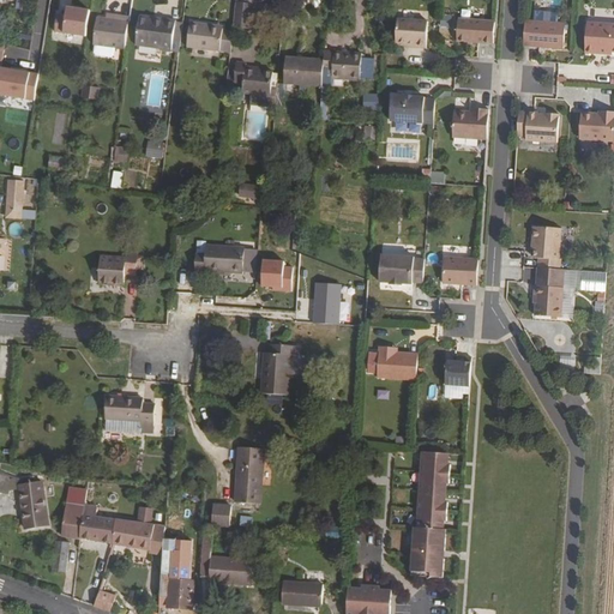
[(234,0),(232,30),(248,31),(251,0),(234,0)]
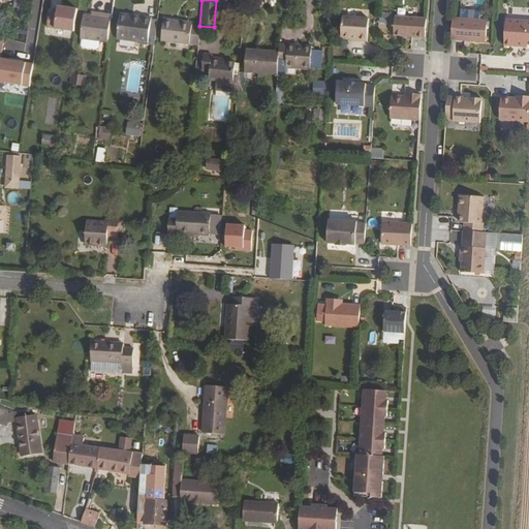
[(73,37),(74,7),(48,5),(45,36),(73,37)]
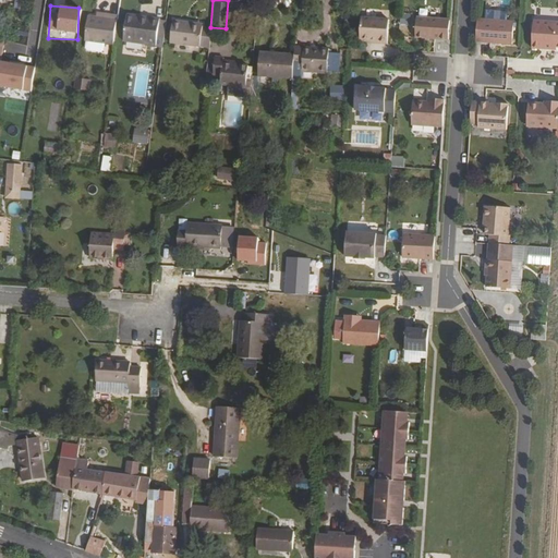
[(89,13),(86,38),(114,43),(118,16),(110,15),(110,16),(89,13)]
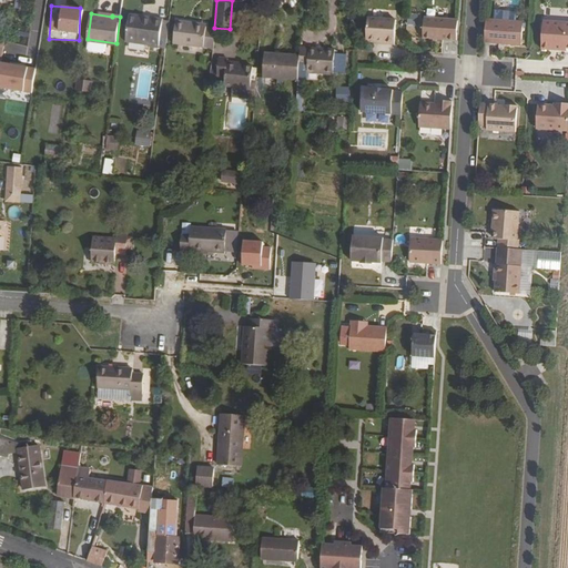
[(406,13),(406,26),(418,26),(419,13),(406,13)]
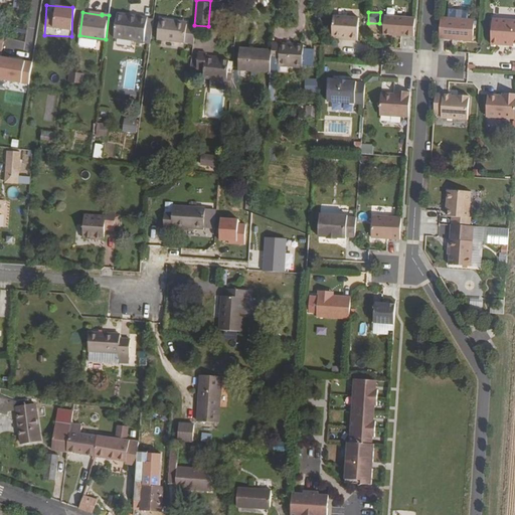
[(118,14),(114,39),(142,43),(145,19),(118,14)]
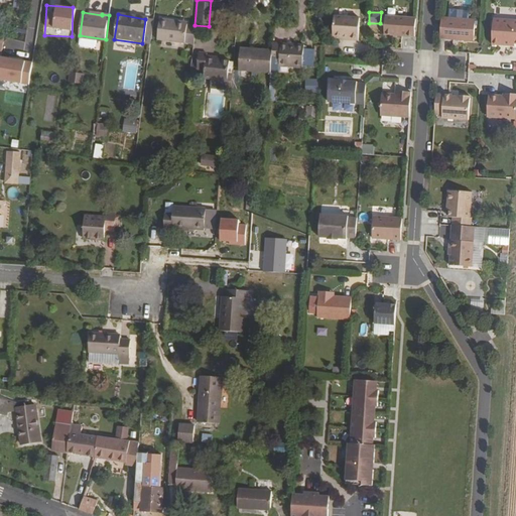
[(415,18),(385,16),(383,35),(402,36),(414,37),(415,18)]
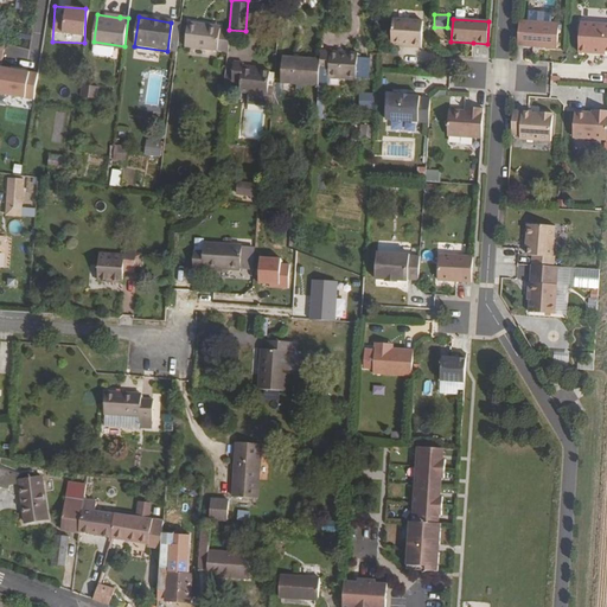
[(422,21),(393,20),(391,43),(411,44),(411,48),(421,49),(422,21)]
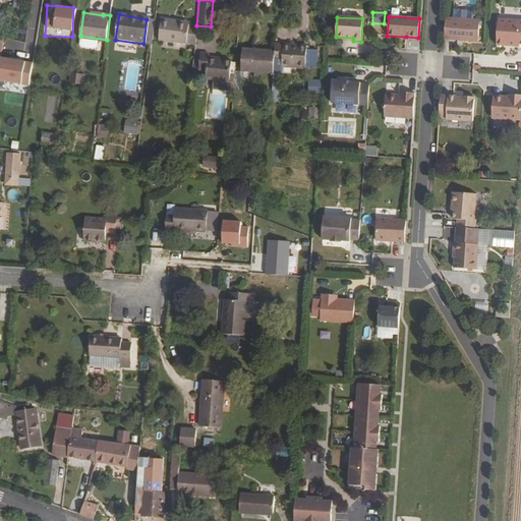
[(160,18),(157,42),(172,44),(175,25),(175,20),(160,18)]
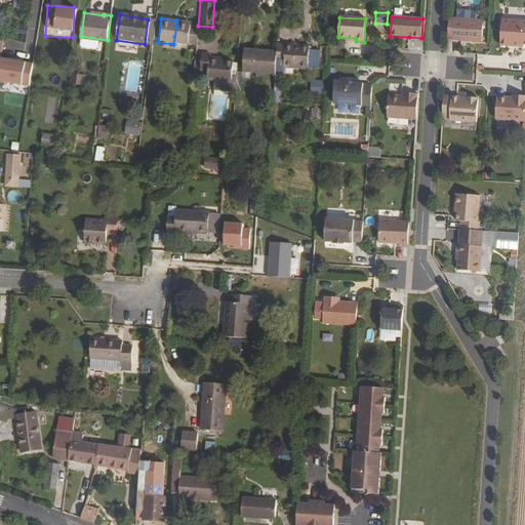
[(483,21),(448,18),(447,40),(459,40),(481,42),(483,21)]
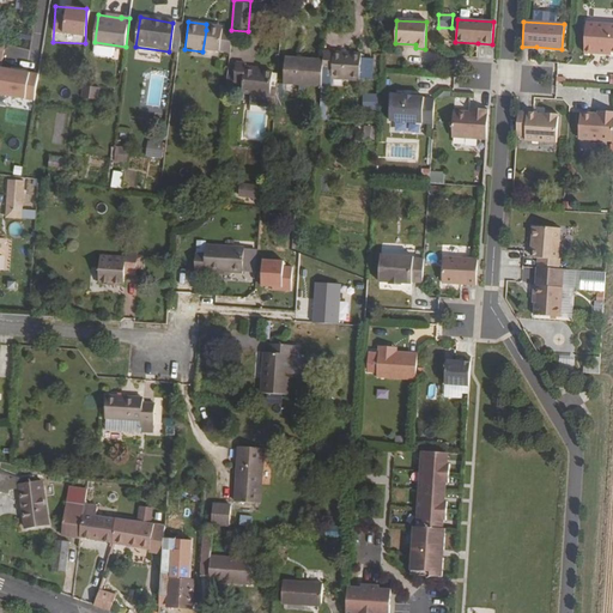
[(180,24),(173,23),(169,52),(176,53),(176,48),(180,24)]
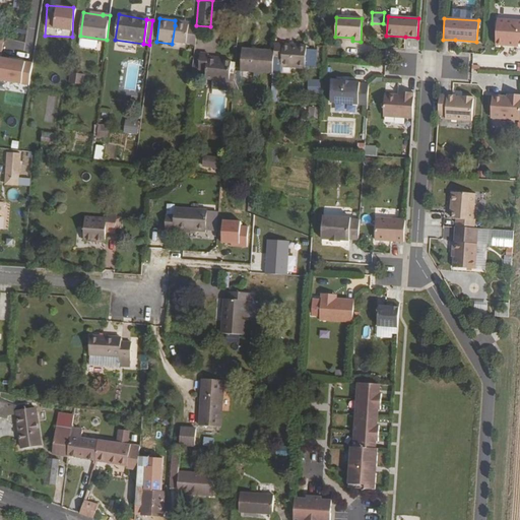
[(519,20),(497,19),(495,45),(504,46),(504,44),(509,44),(509,46),(518,47),(518,44),(519,44),(519,20)]
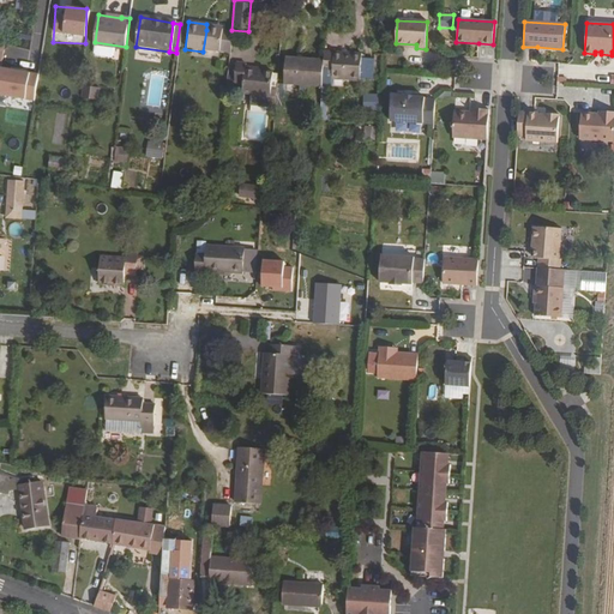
[(206,30),(203,52),(228,55),(232,32),(220,31),(206,30)]
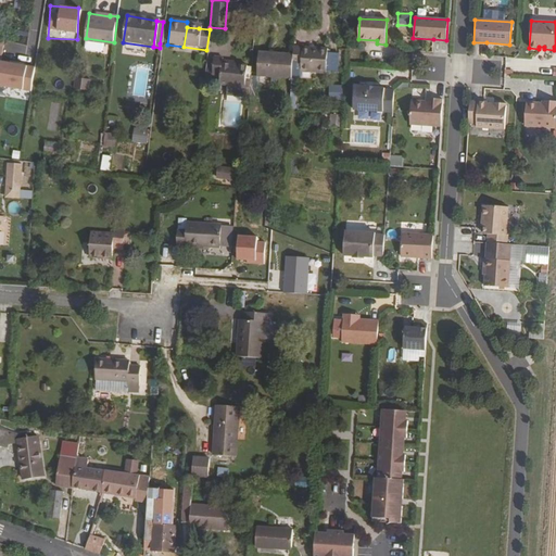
[(104,48),(105,41),(87,38),(86,45),(87,48),(101,50),(104,48)]
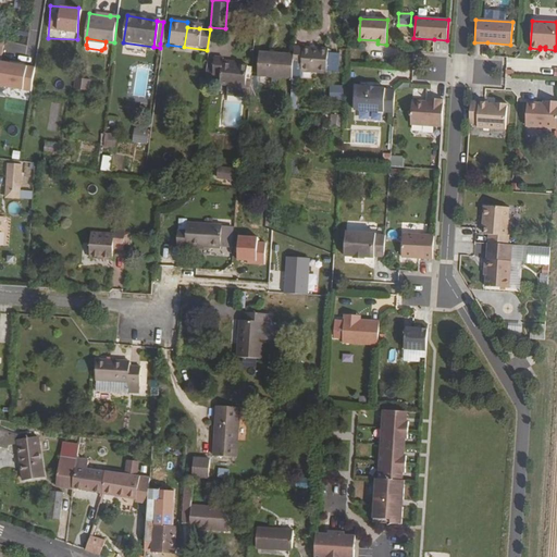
[(291,69),(289,76),(294,76),(299,77),(299,70),(324,71),(324,70),(335,71),(336,52),(325,51),(325,48),(292,46),(291,53),(291,69)]
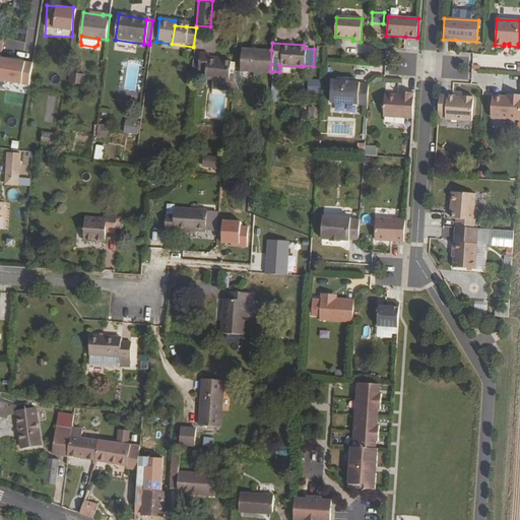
[(241,48),(240,70),(269,73),(271,64),(271,50),(241,48)]
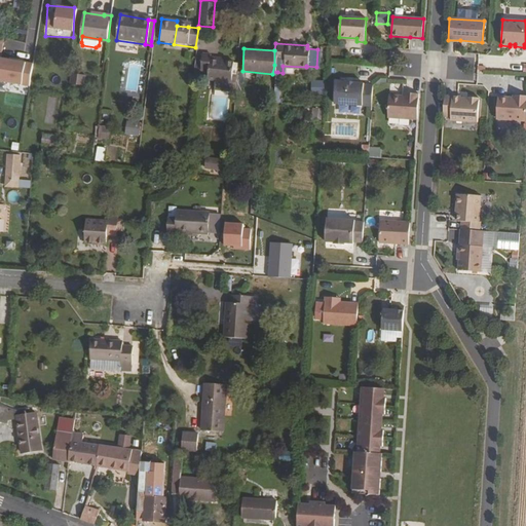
[(205,73),(204,79),(228,82),(229,70),(230,62),(209,60),(209,54),(199,53),(197,72),(205,73)]
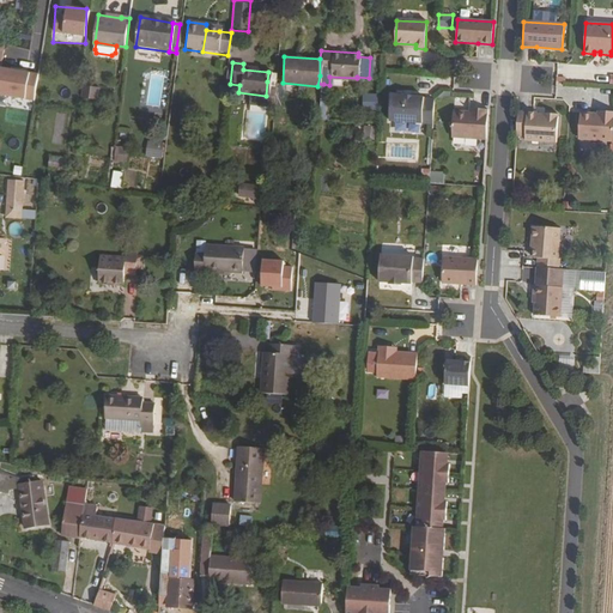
[(87,83),(85,95),(101,97),(103,86),(87,83)]
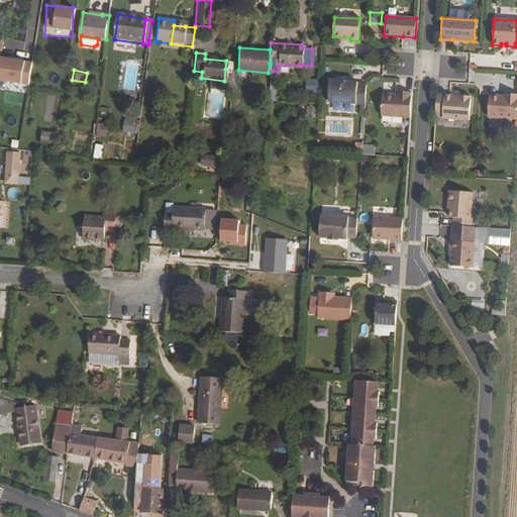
[(318,93),(318,80),(305,79),(305,92),(318,93)]
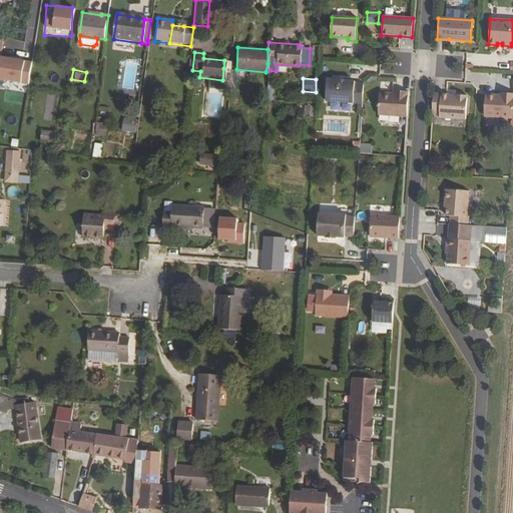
[(355,82),(328,80),(326,101),(362,104),(364,84),(355,83),(355,82)]
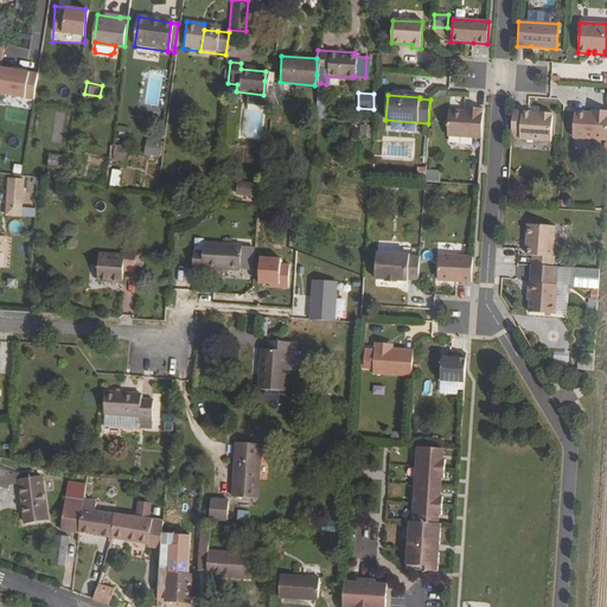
[(465,112),(448,110),(447,136),(481,139),(483,109),(468,108),(465,108),(465,112)]
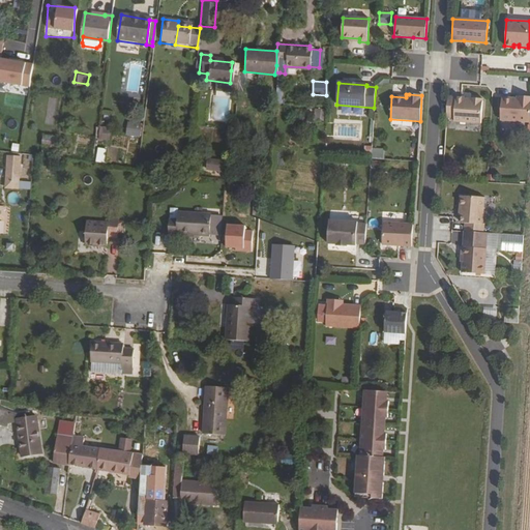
[(464,98),(447,96),(446,117),(453,118),(453,121),(480,123),(482,99),(470,98),(470,100),(464,100),(464,98)]
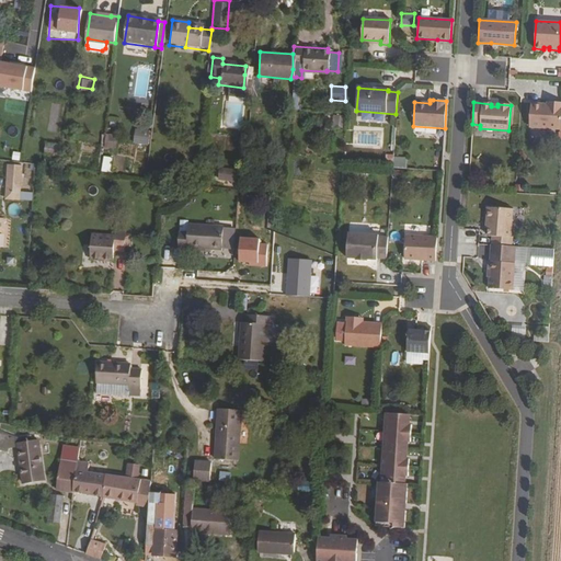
[(547,104),(530,103),(529,127),(560,129),(560,102),(552,102),(552,105),(547,104)]
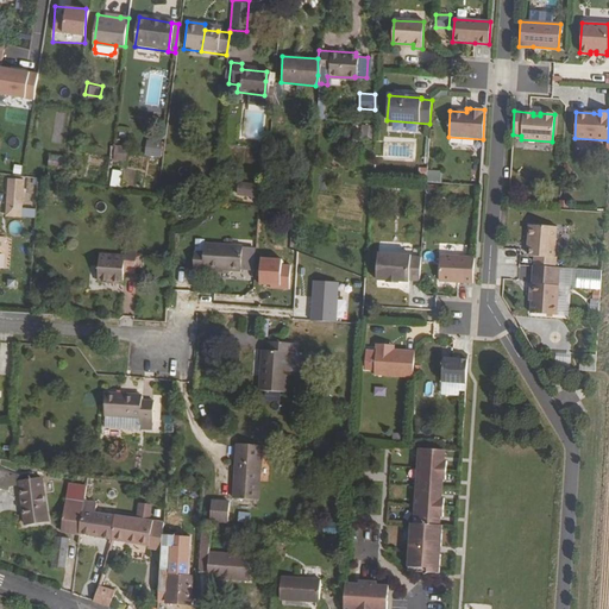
[(358,139),(371,139),(372,125),(359,125),(358,139)]
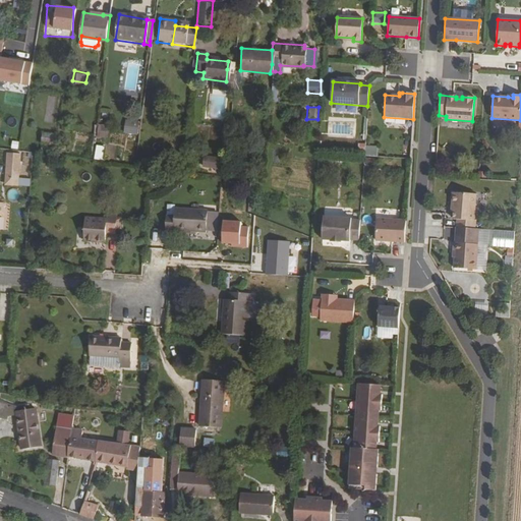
[(122,133),(137,134),(138,120),(123,119),(122,133)]
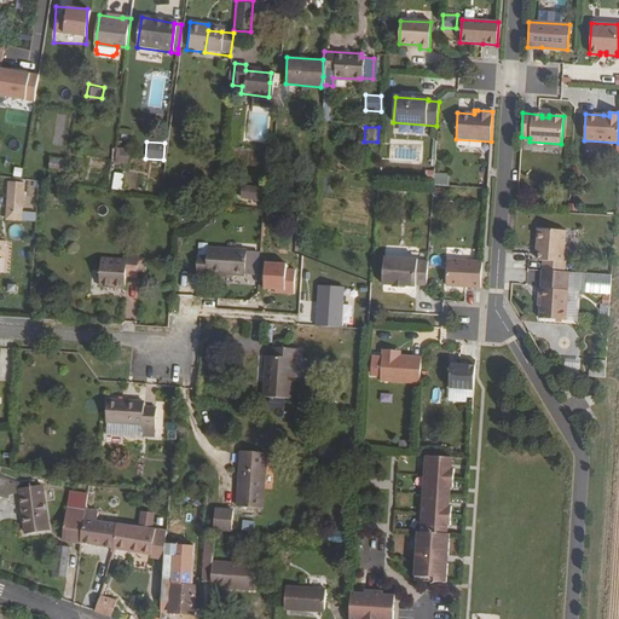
[(114,163),(125,165),(126,149),(115,149),(114,163)]
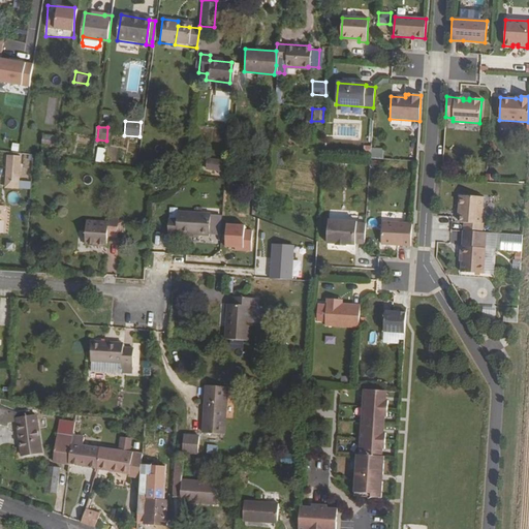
[(42,134),(39,146),(50,148),(53,136),(42,134)]
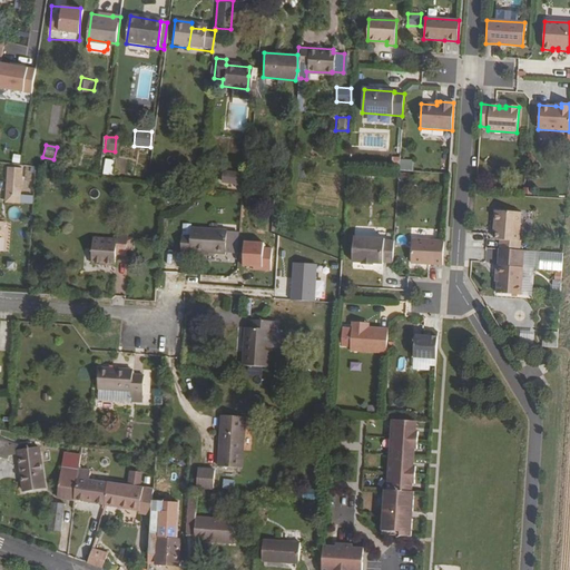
[(102,158),(101,174),(110,175),(112,159),(102,158)]
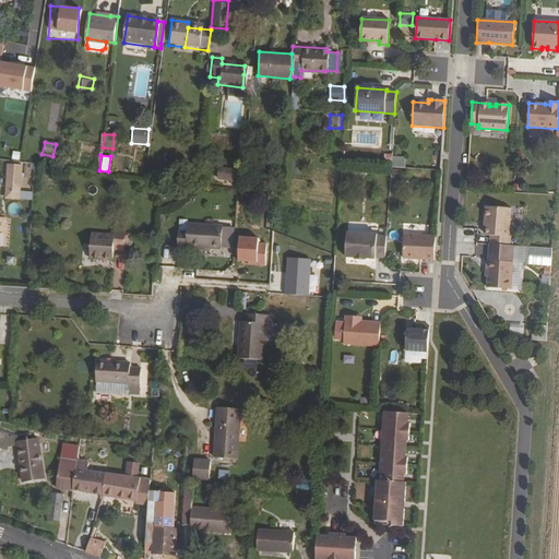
[(391,166),(403,167),(404,157),(392,156),(391,166)]
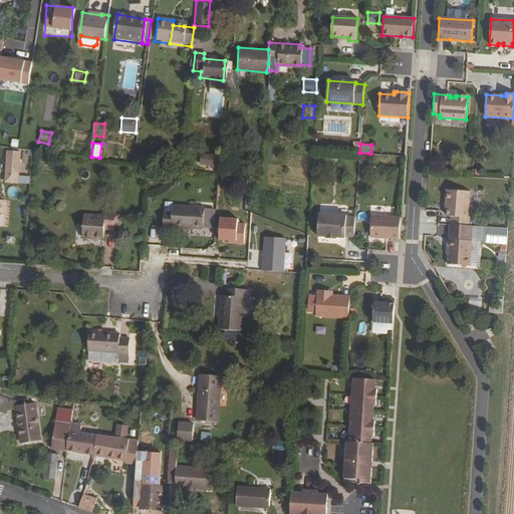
[(2,183),(29,184),(29,176),(18,176),(19,151),(3,151),(2,183)]
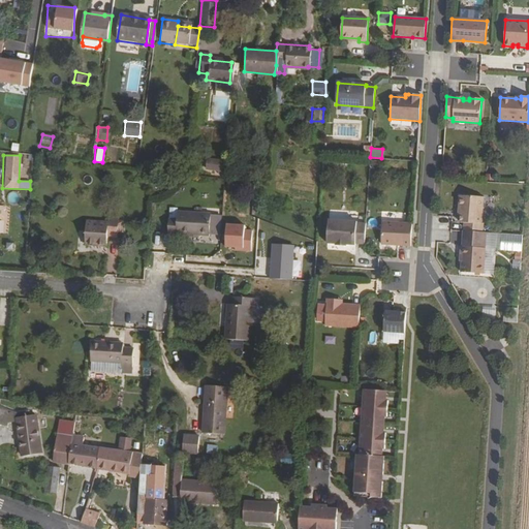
[(221,173),(222,160),(206,158),(204,170),(221,173)]
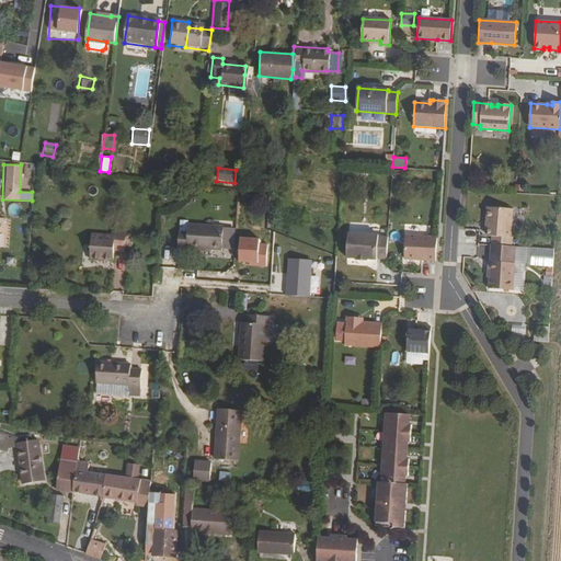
[(512,209),(487,208),(485,221),(489,221),(488,228),(488,237),(492,237),(491,245),(512,247),(512,238),(510,238),(512,209)]
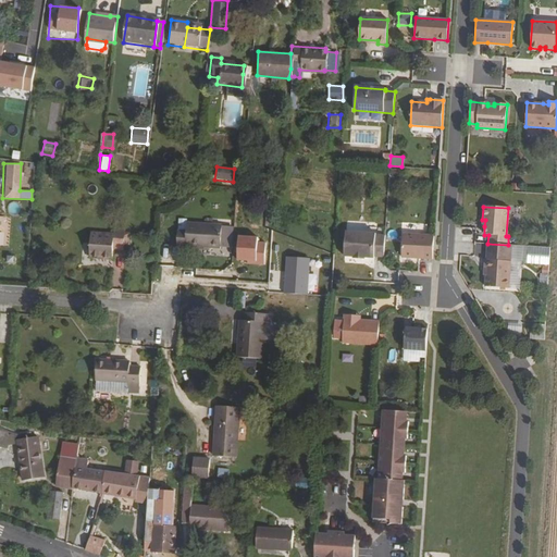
[(173,229),(173,245),(218,247),(220,223),(183,221),(182,230),(173,229)]
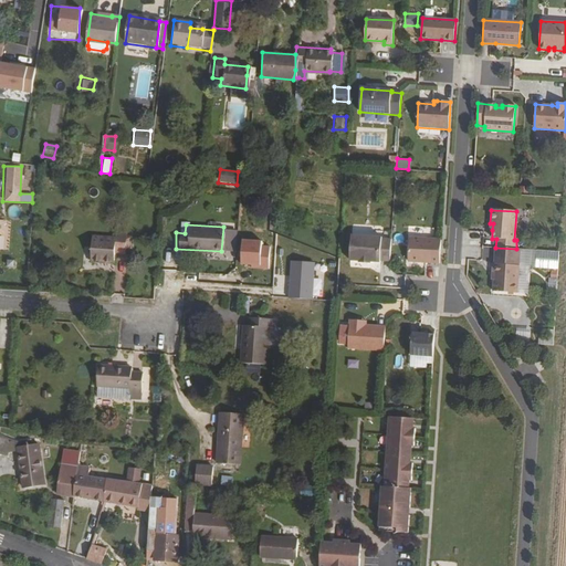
[(88,234),(87,261),(112,263),(113,253),(114,248),(123,248),(124,232),(114,231),(113,236),(88,234)]
